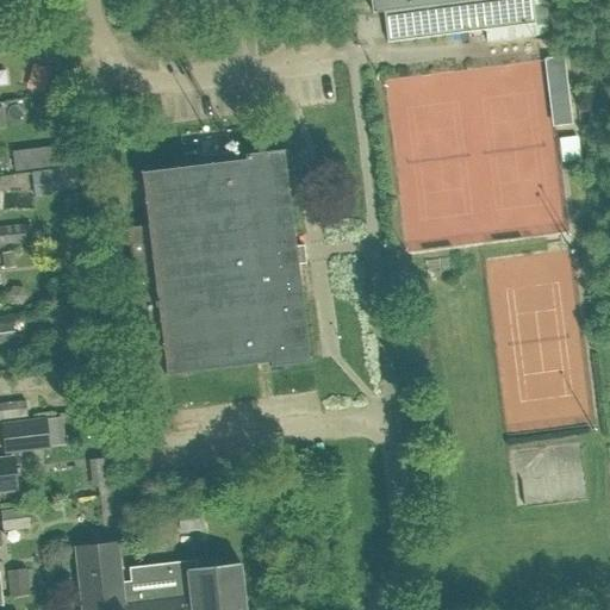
[(368,0),(371,14),(383,13),(386,44),(484,31),(485,42),(545,35),(540,0),(368,0)]
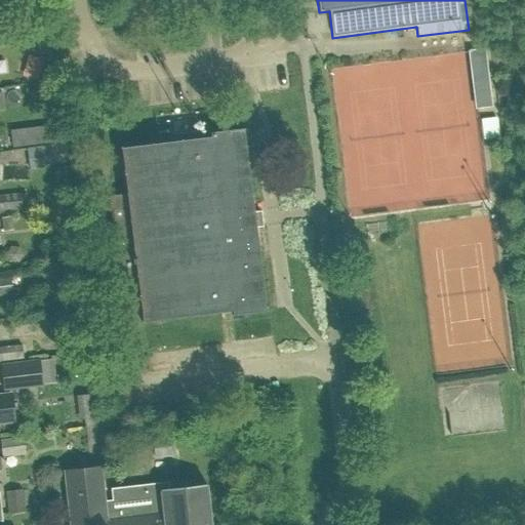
[(484,51),(470,52),(478,109),(490,107),(484,51)]
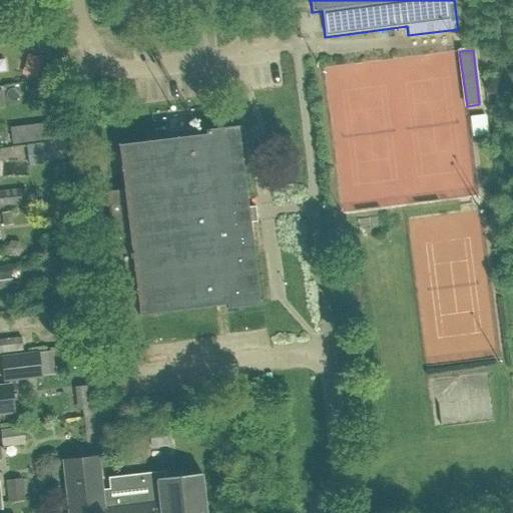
[(27,74),(43,79),(48,59),(32,55),(27,74)]
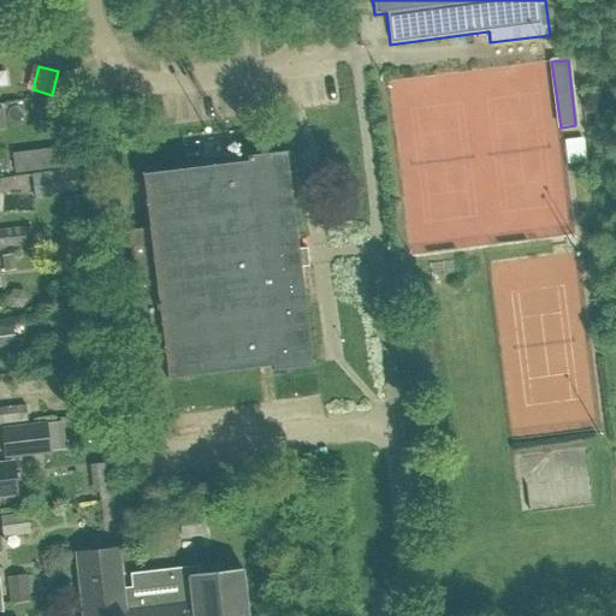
[(49,104),(0,102),(0,126),(49,128),(49,104)]
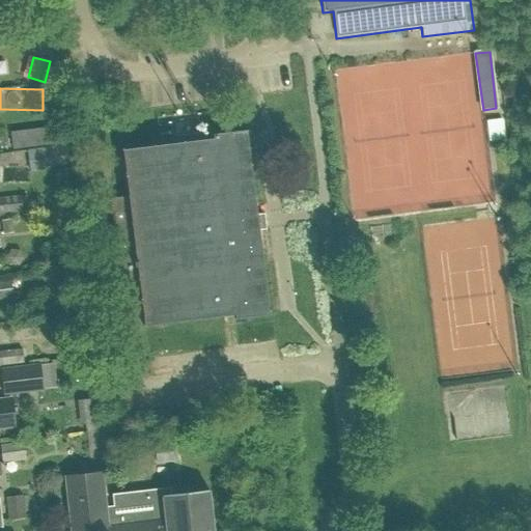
[(269,314),(246,131),(213,135),(213,139),(122,150),(128,197),(109,199),(119,282),(138,279),(144,326),(234,315),(234,319),(269,314)]
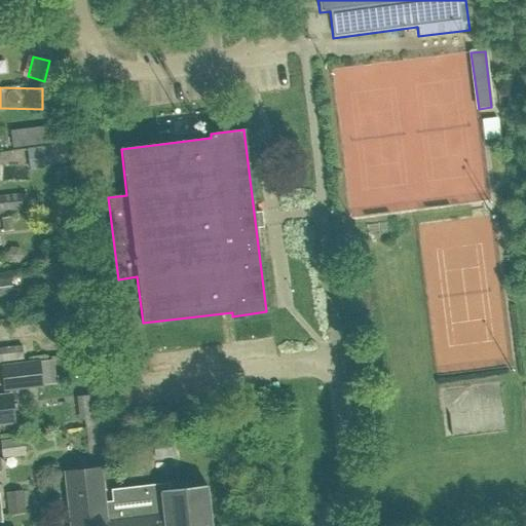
[(0,211),(22,209),(21,194),(0,197),(0,211)]
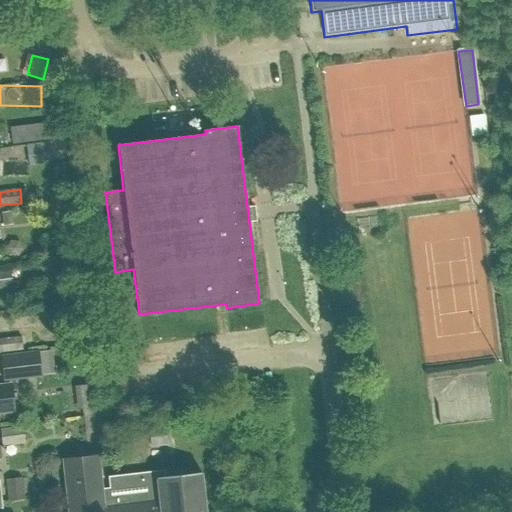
[(0,288),(13,287),(11,270),(0,271),(0,288)]
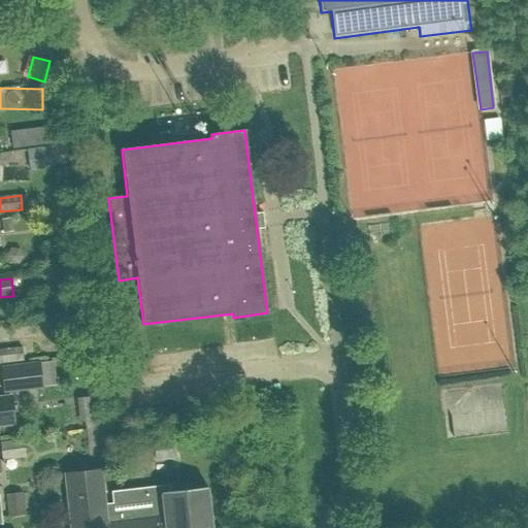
[(0,363),(26,360),(25,348),(0,350),(0,363)]
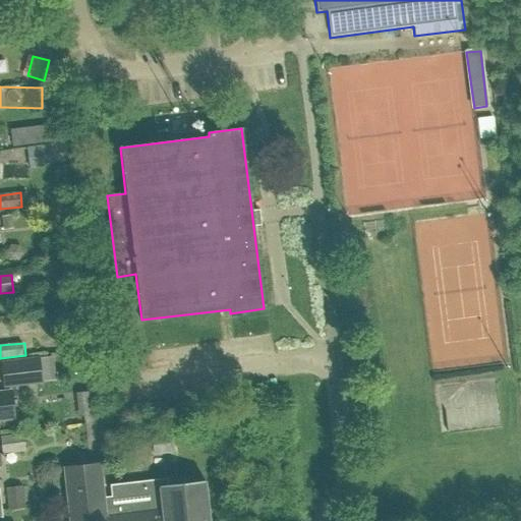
[(43,384),(40,357),(2,362),(5,388),(43,384)]
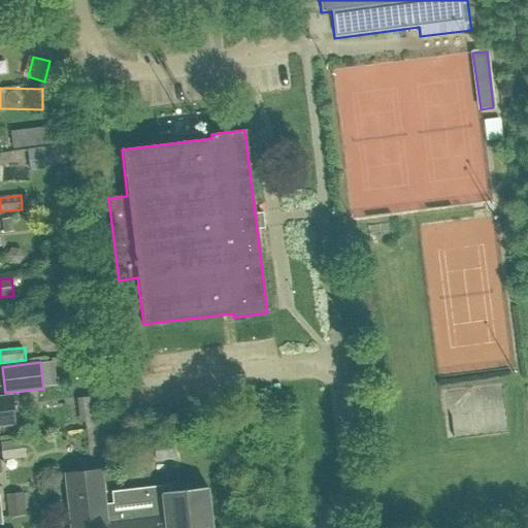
[(0,426),(17,424),(12,396),(0,397),(0,426)]
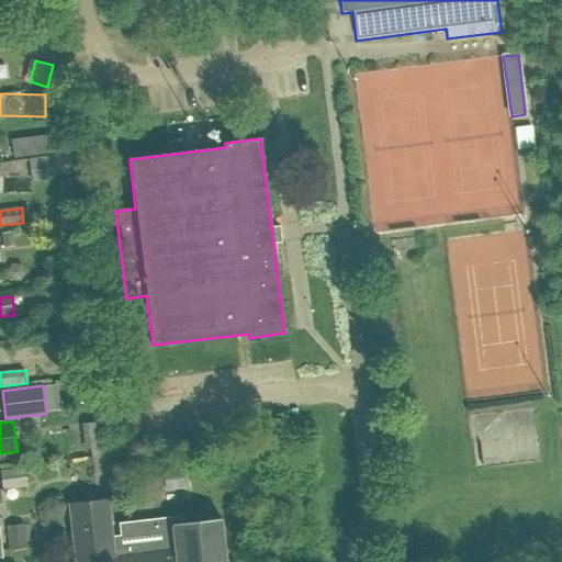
[(103,423),(88,425),(93,449),(108,446),(103,423)]
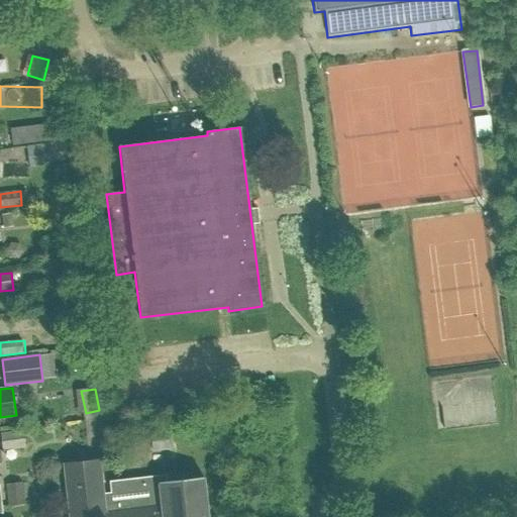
[(25,447),(22,429),(0,432),(3,450),(25,447)]
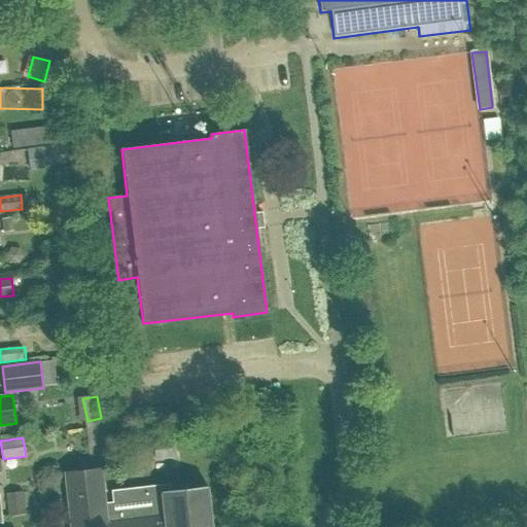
[(211,526),(208,486),(197,487),(163,491),(152,492),(151,486),(101,492),(99,471),(66,476),(72,526),(211,526)]
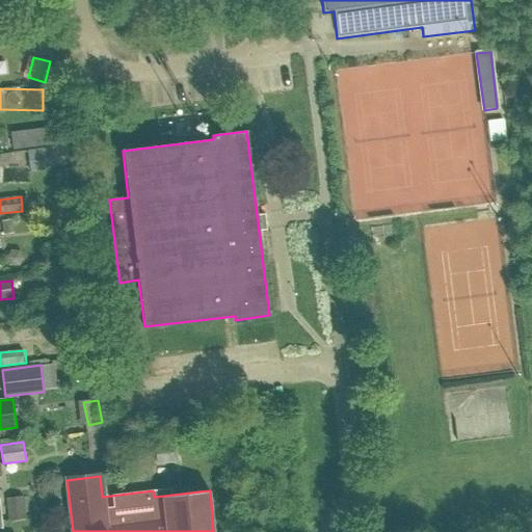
[(11,499),(11,519),(32,519),(32,500),(11,499)]
